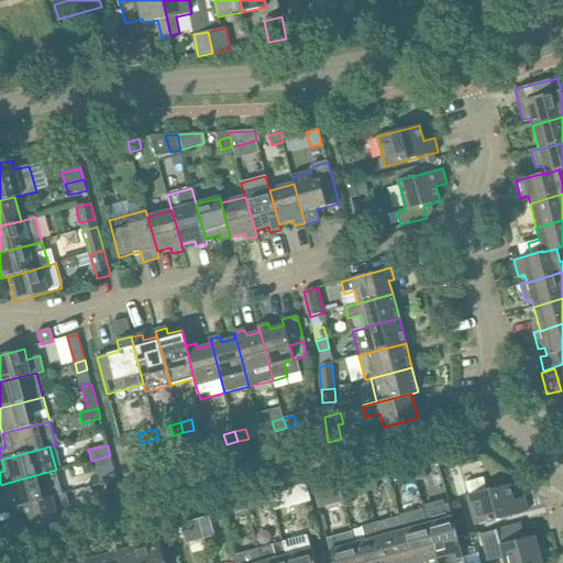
[(110,455),(91,461),(94,472),(113,466),(110,455)]
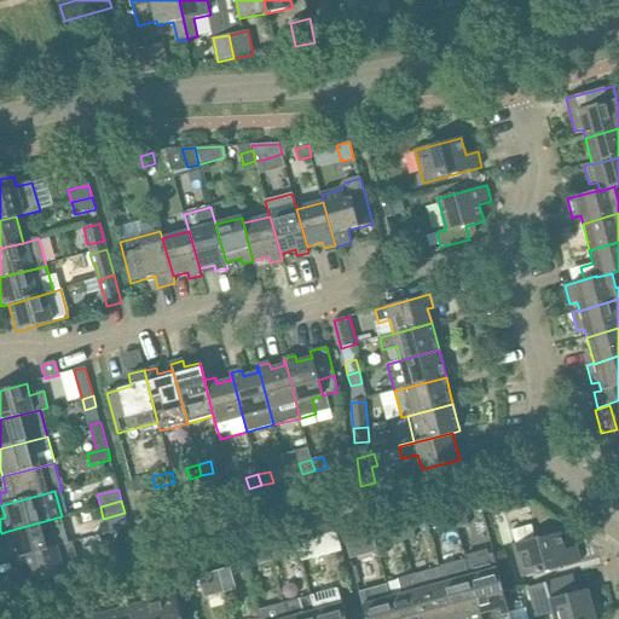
[(466,514),(455,518),(457,528),(469,526),(466,514)]
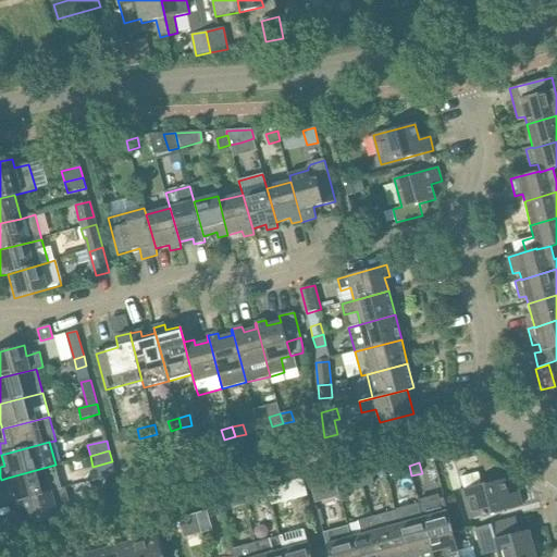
[(61,489),(56,465),(8,478),(11,491),(4,492),(8,504),(65,489),(65,487),(61,489)]
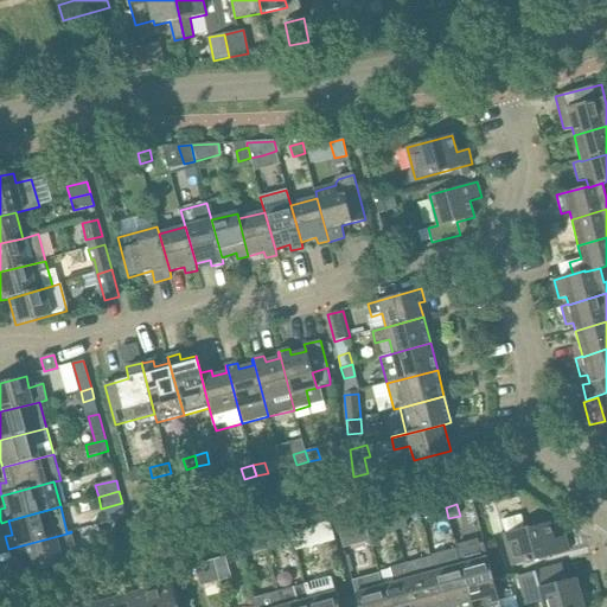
[(448,518),(446,508),(434,511),(436,522),(448,518)]
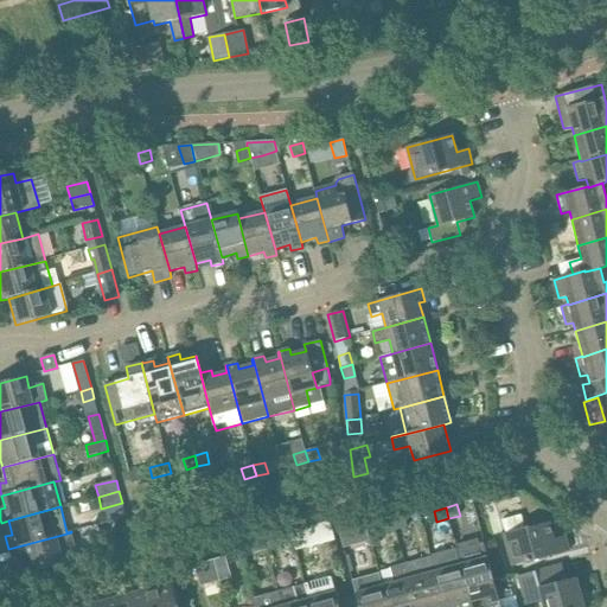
[(521,515),(503,521),(506,534),(504,534),(512,567),(569,551),(566,536),(554,540),(549,522),(525,529),(521,515)]
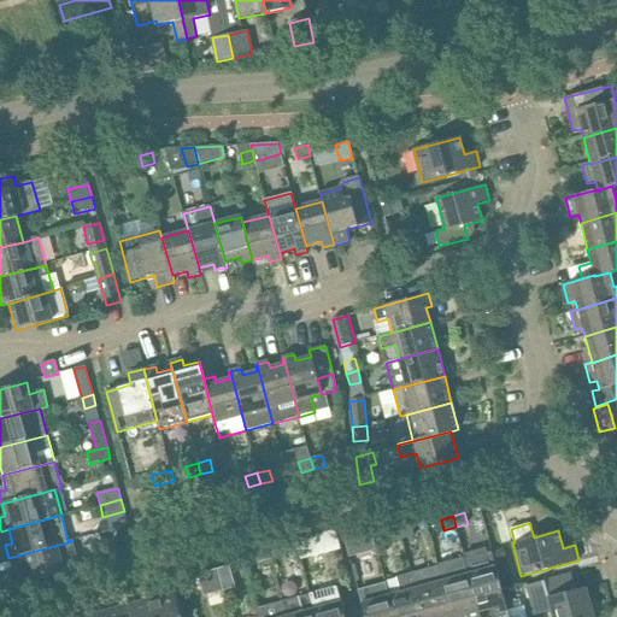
[(411,526),(399,528),(403,539),(413,536),(411,526)]
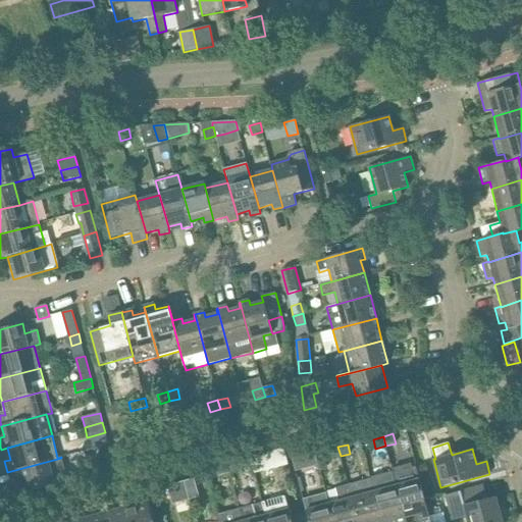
[(101,447),(84,452),(88,465),(92,463),(98,462),(101,447)]
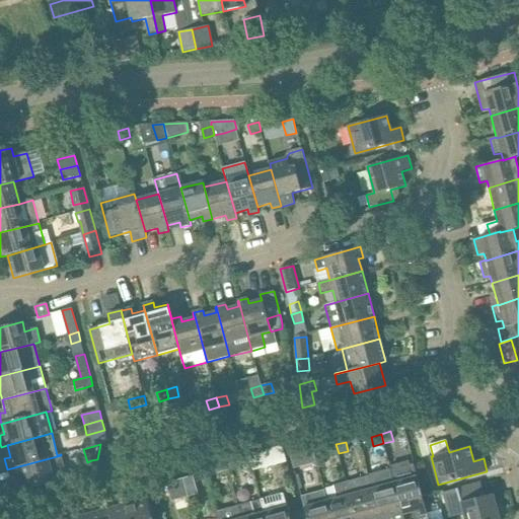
[(339,453),(336,444),(325,447),(328,456),(339,453)]
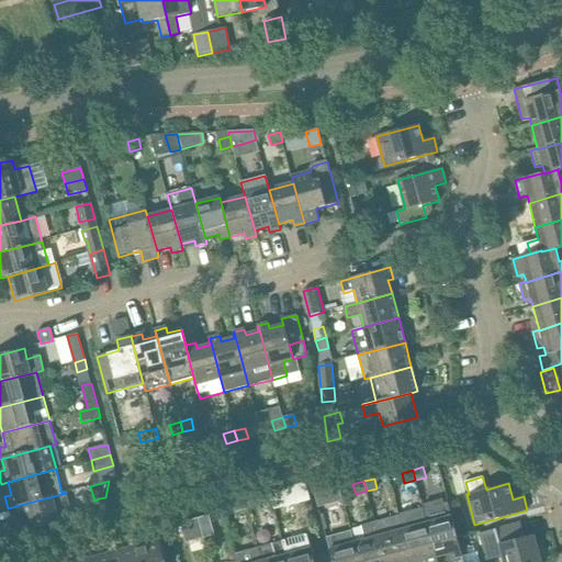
[(328,490),(314,493),(316,503),(318,507),(343,501),(341,496),(339,487),(339,486),(328,490)]
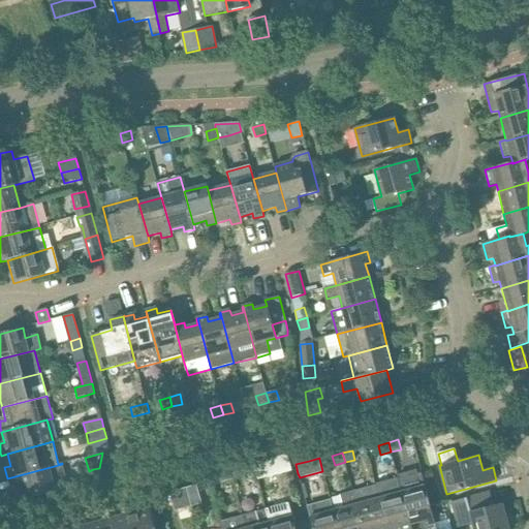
[(263,461),(254,464),(256,473),(266,470),(263,461)]
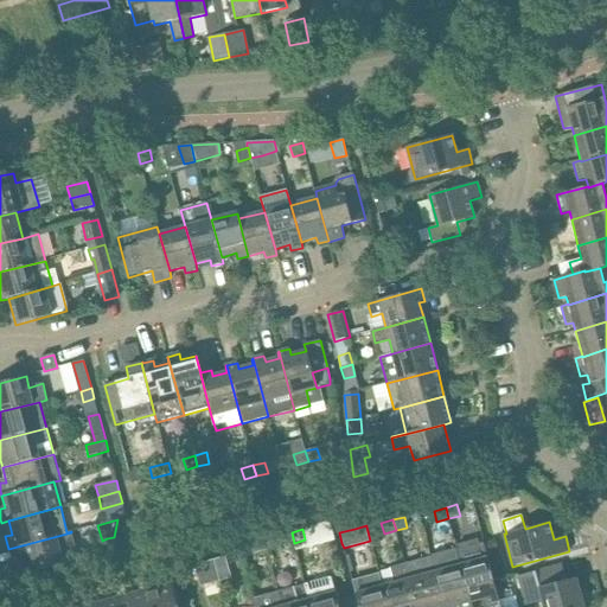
[(78,560),(71,532),(8,549),(8,550),(19,548),(24,561),(18,563),(20,575),(78,560)]
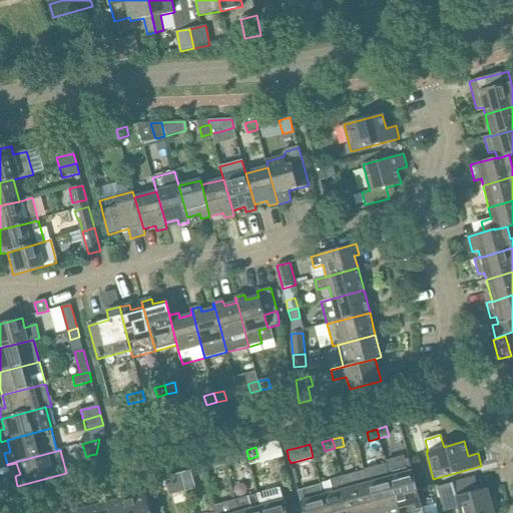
[(246,450),(235,452),(237,461),(248,459),(246,450)]
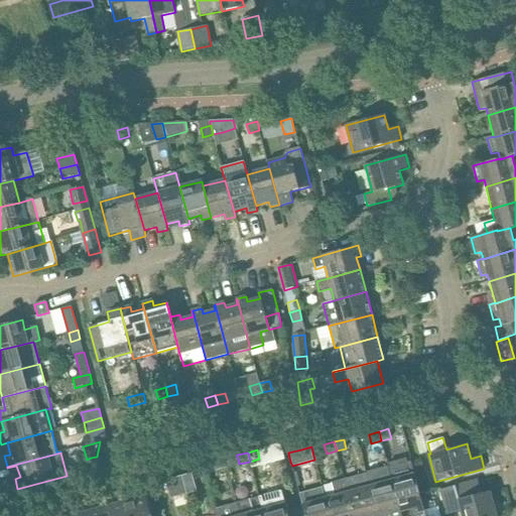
[(226,459),(228,468),(236,466),(233,457),(226,459)]
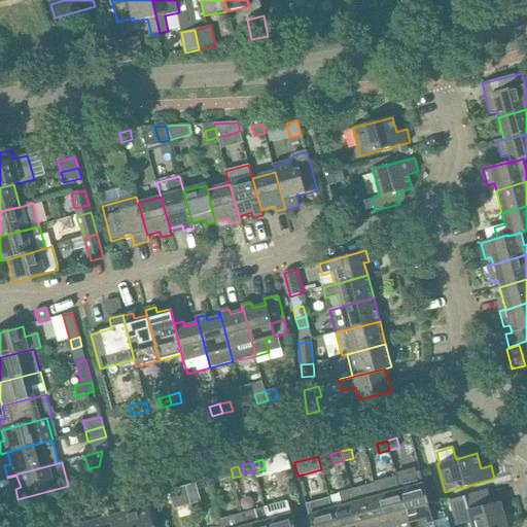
[(83,470),(86,481),(96,478),(93,467),(89,469),(83,470)]
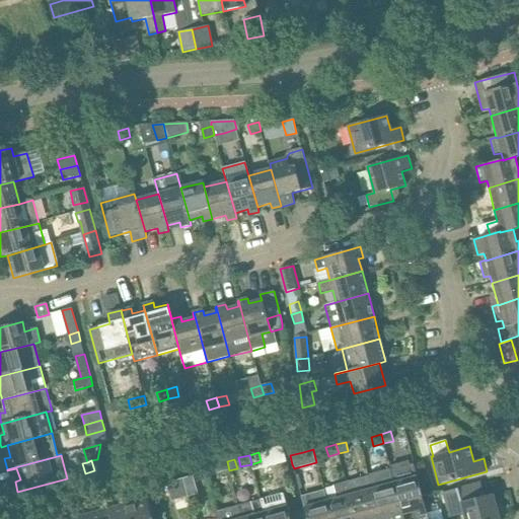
[(227,461),(216,463),(218,473),(229,470),(227,461)]
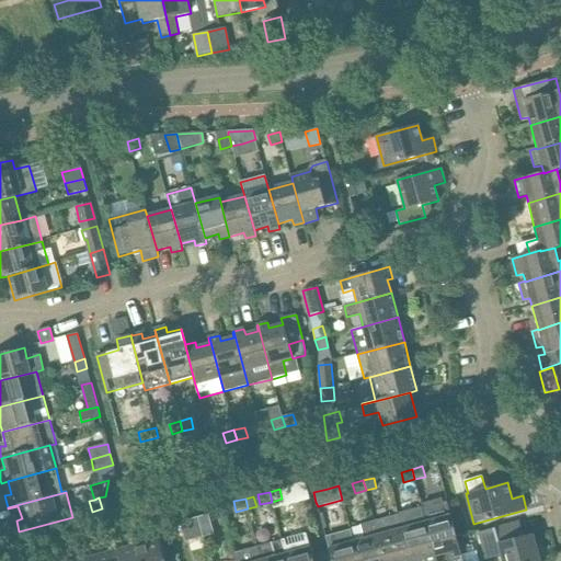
[(462,560),(447,502),(422,508),(426,522),(436,560),(436,557),(445,553),(446,558),(446,560),(462,560)]
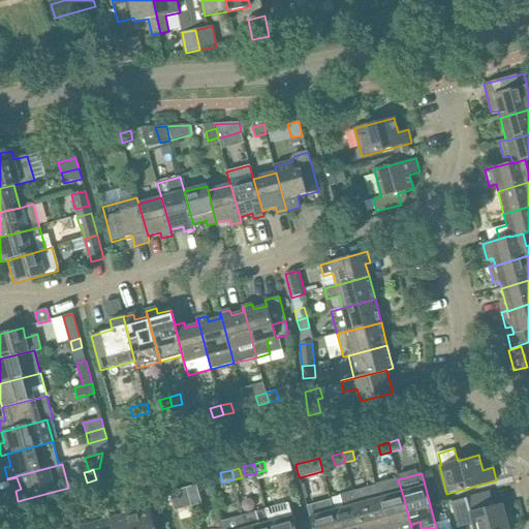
[(187,488),(192,506),(203,504),(196,485),(187,488)]
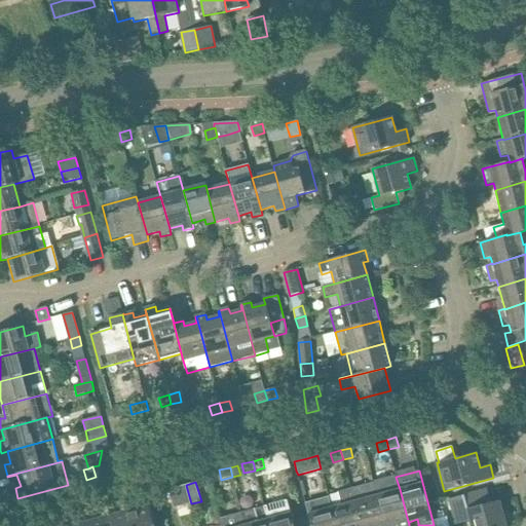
[(384,525),(377,495),(373,483),(350,489),(360,525),(384,525)]
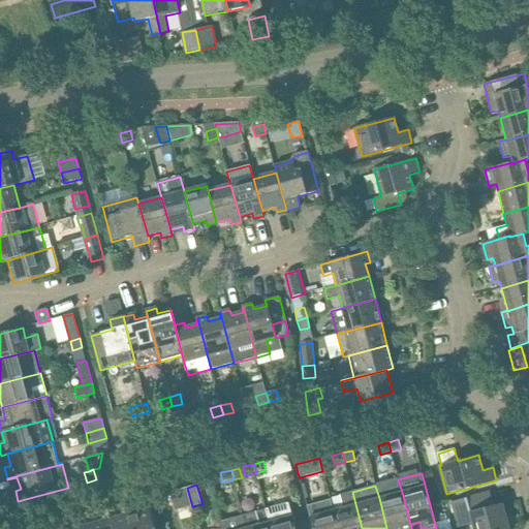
[(177,491),(169,494),(175,511),(192,506),(187,488),(177,491)]
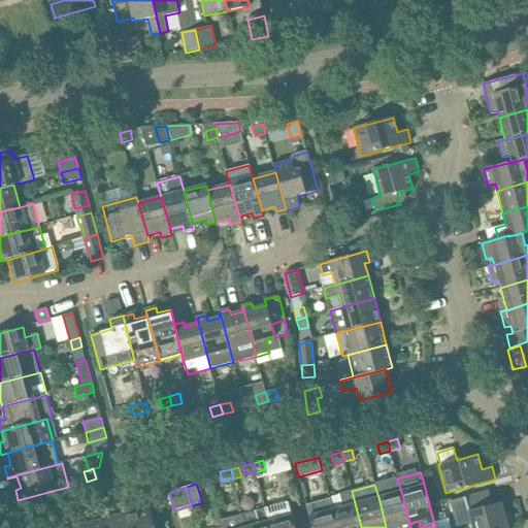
[(343,507),(333,509),(337,527),(361,527),(352,491),(339,494),(343,507)]
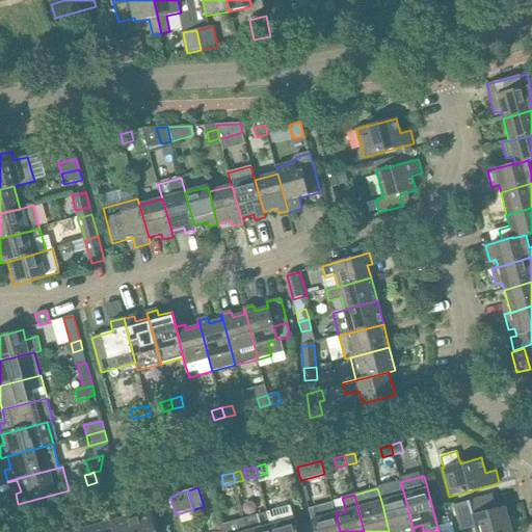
[(414,531),(404,495),(381,501),(389,531),(396,531),(403,530),(403,531),(414,531)]
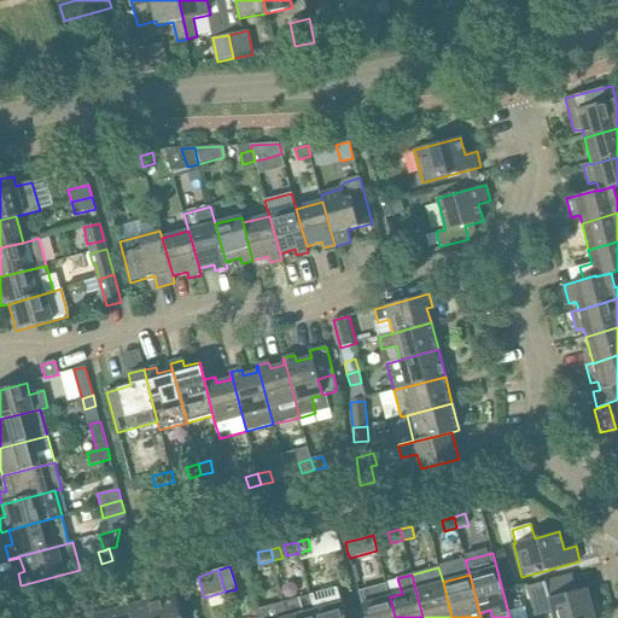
[(587,601),(583,589),(577,592),(572,575),(528,587),(535,617),(552,612),(553,617),(594,617),(590,600),(587,601)]
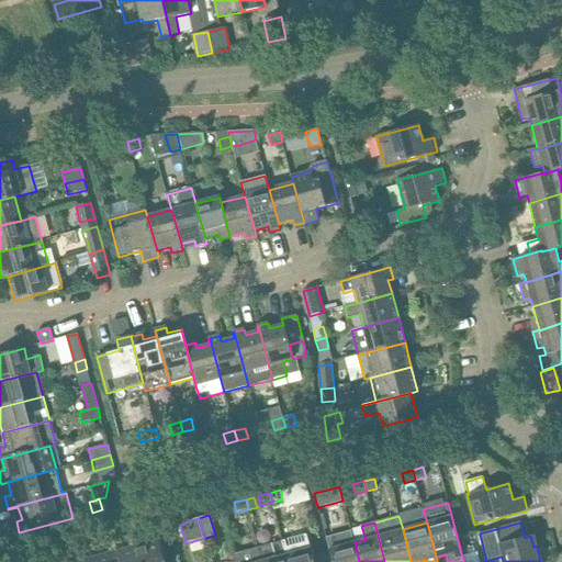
[(306,535),(282,541),(288,561),(314,561),(311,548),(311,549),(310,544),(306,535)]
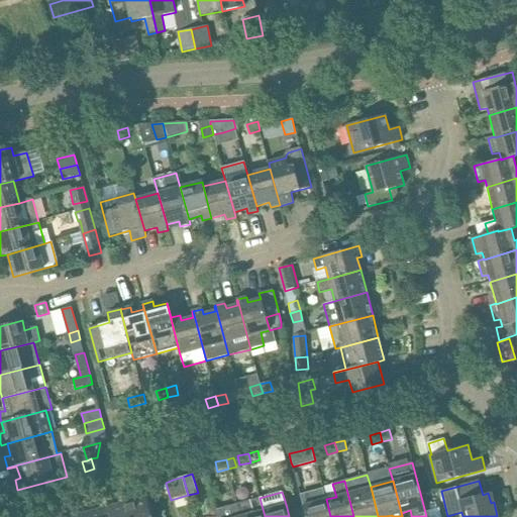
[(151,516),(146,497),(123,503),(127,516),(151,516)]
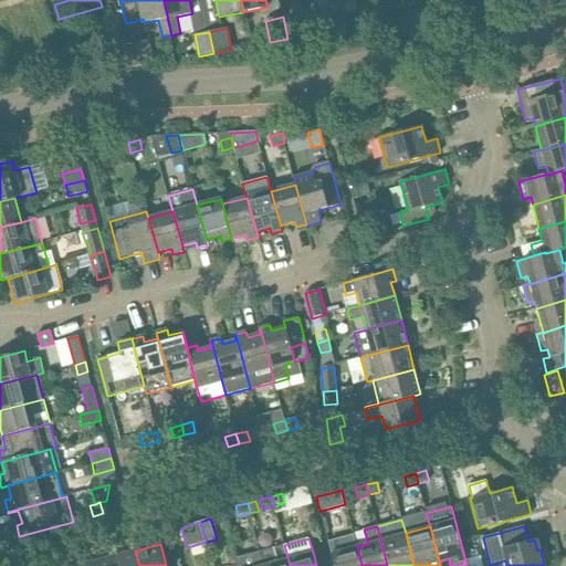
[(290,565),(284,545),(261,551),(264,565),(290,565)]
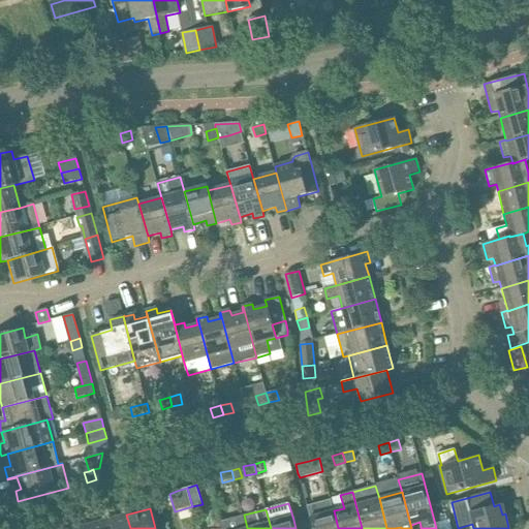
[(338,528),(334,510),(310,518),(313,528),(338,528)]
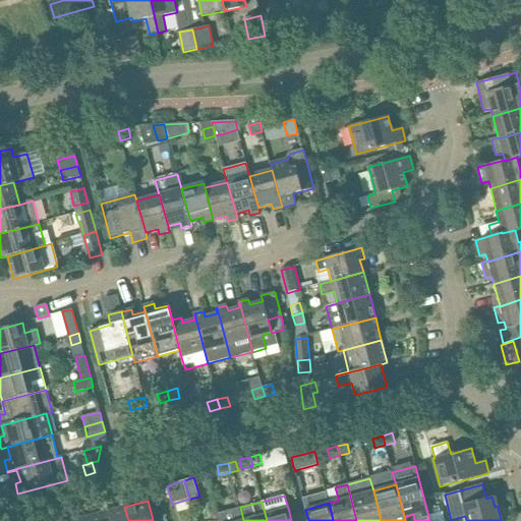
[(104,520),(128,520),(124,507),(102,513),(104,520)]
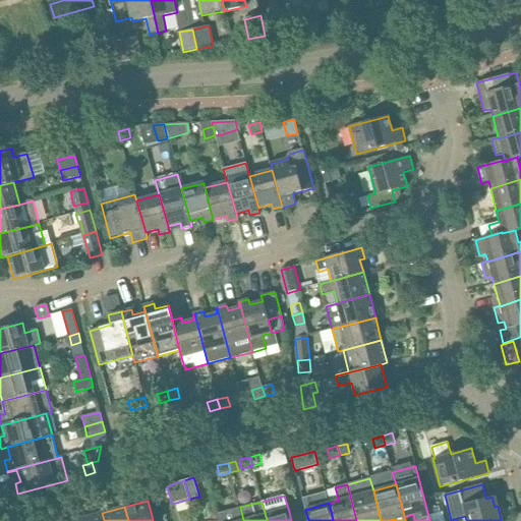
[(243,520),(240,507),(217,514),(219,520),(243,520)]
